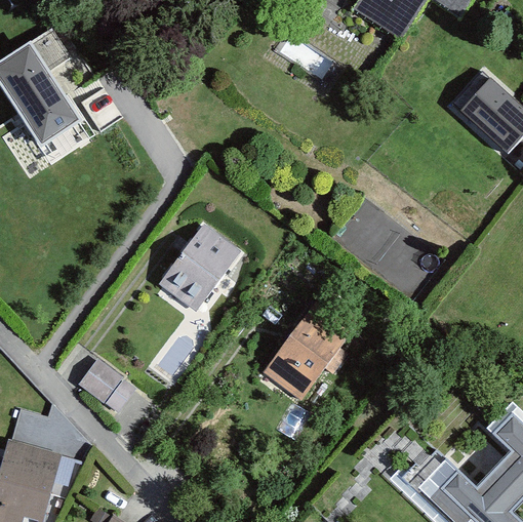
[(391,0),(356,0),(350,11),(400,42),(425,0),(434,0),(459,15),(469,0),(391,0)]
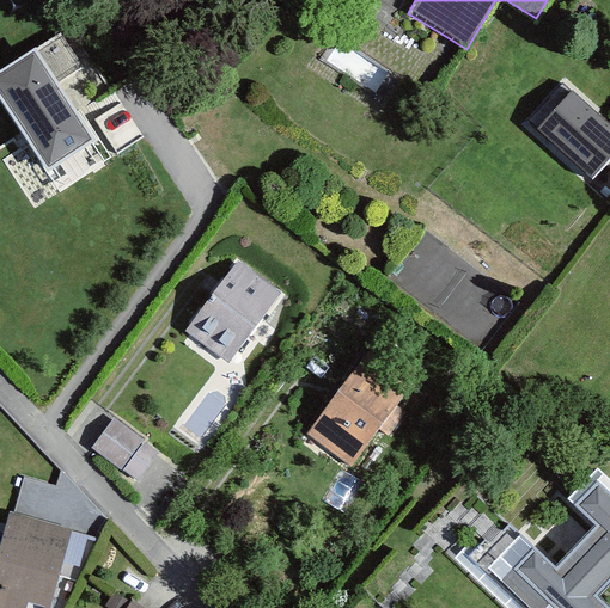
[(84,68),(61,34),(0,73),(0,97),(49,173),(95,145),(56,85),(84,68)]
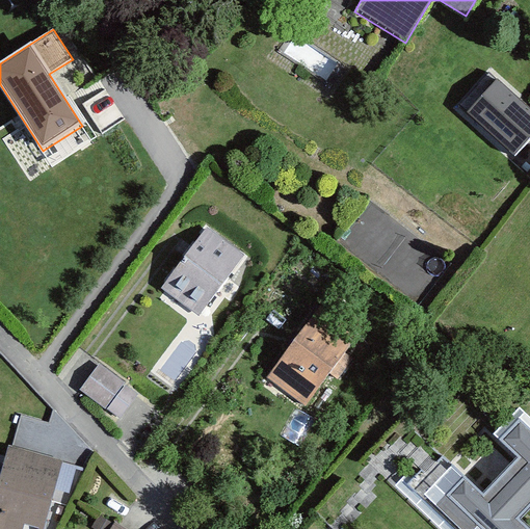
[(529,138),(529,110),(491,74),(459,107),(513,157),(529,138)]
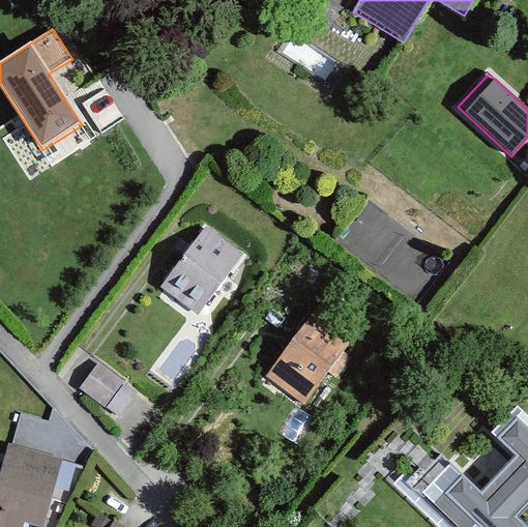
[(244,253),(207,224),(157,288),(195,318),(244,253)]
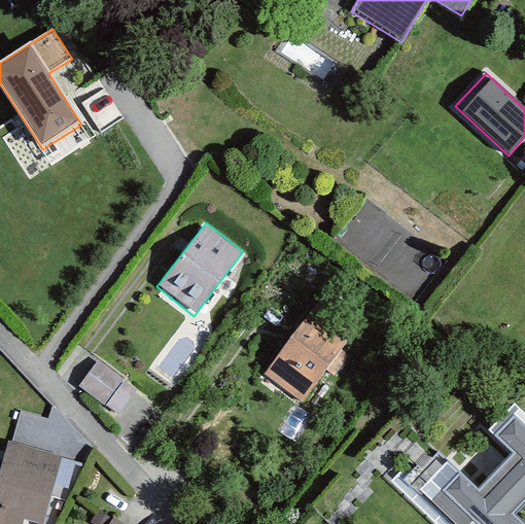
[(322,303),(266,380),(306,409),(362,332),(322,303)]
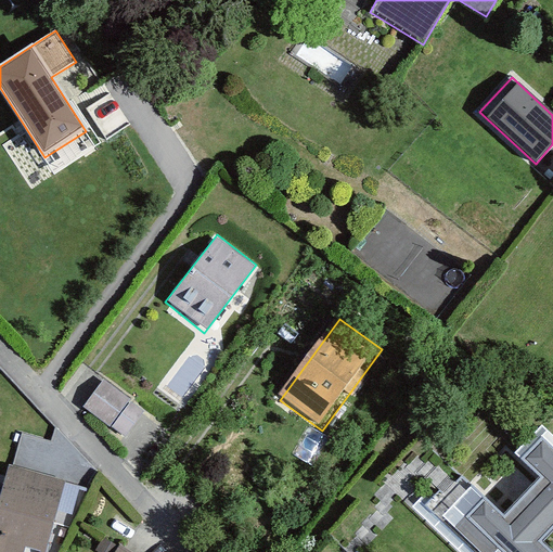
[(102,379),(84,403),(123,433),(141,408),(102,379)]
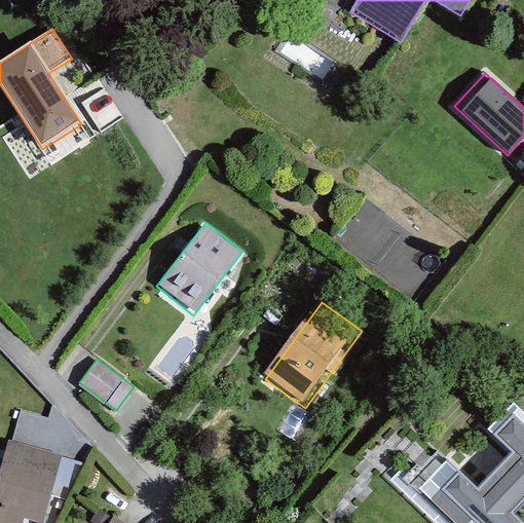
[(477,489),(444,458),(417,487),(455,522),(522,522),(509,511),(523,493),(523,423),(512,413),(494,432),(514,449),(477,489)]
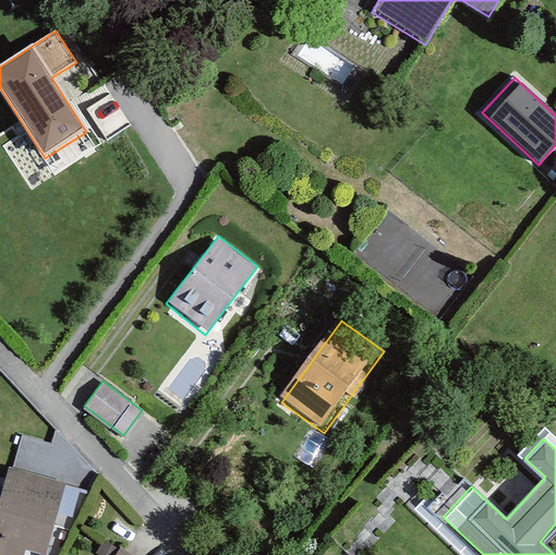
[(38,554),(60,482),(1,465),(0,468),(0,554),(38,554)]
